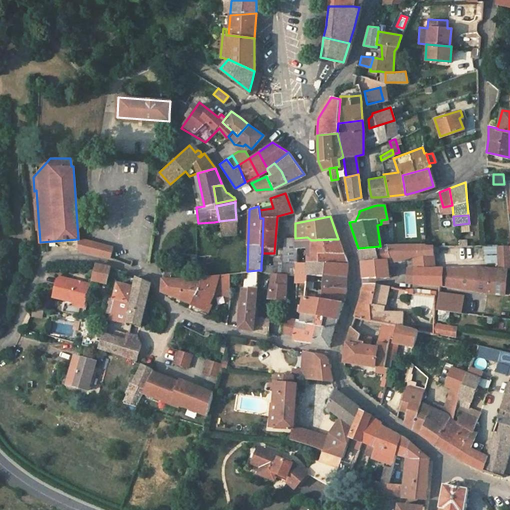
[(215,236),(216,236),(236,234),(236,219),(219,221),(214,222),(215,233),(215,236)]
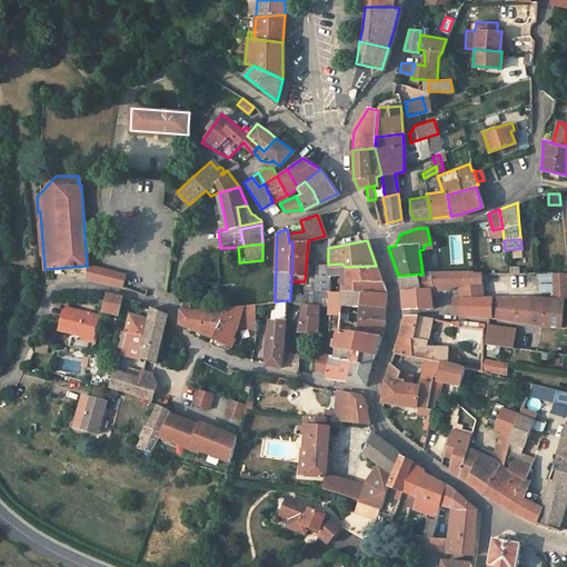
[(566,254),(565,255),(566,272),(553,272),(553,277),(554,292),(563,292),(563,298),(566,298),(566,291),(566,254)]
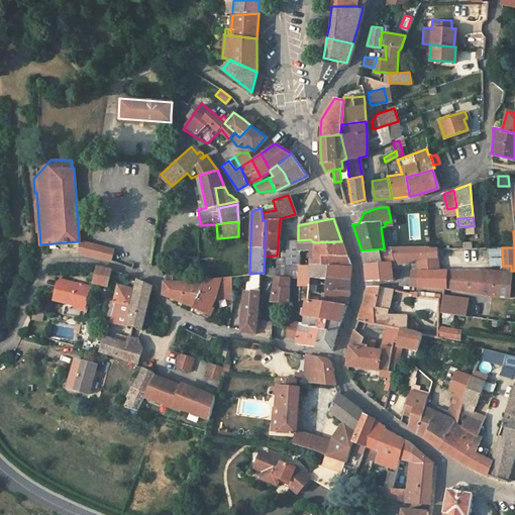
[(310,239),(298,240),(298,249),(299,249),(309,249),(310,239)]
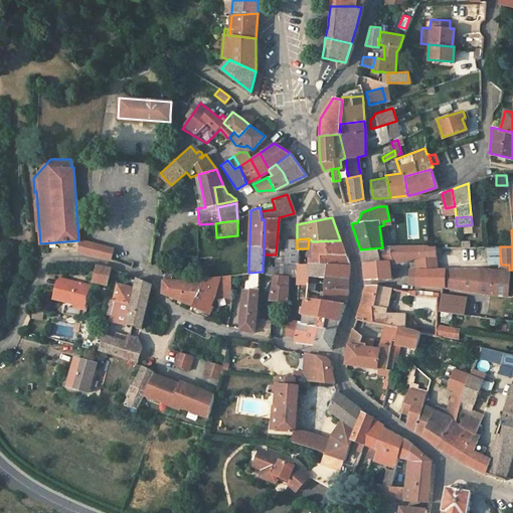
[(274,274),(289,276),(297,276),(298,264),(298,248),(297,248),(297,239),(286,239),(285,250),(279,250),(279,257),(275,257),(275,267),(263,267),(263,272),(268,273),(274,275),(274,274)]
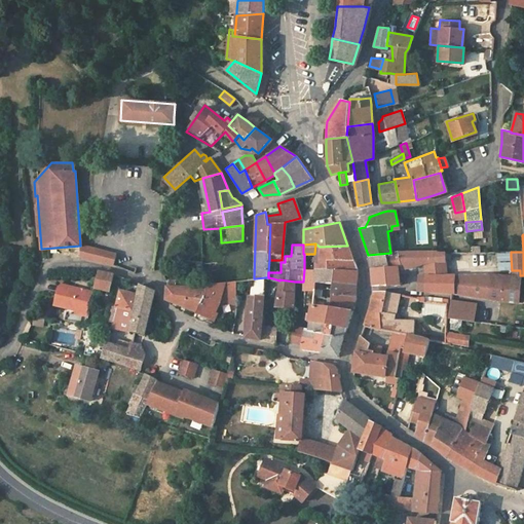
[(82,257),(112,264),(114,253),(84,246),(82,257)]
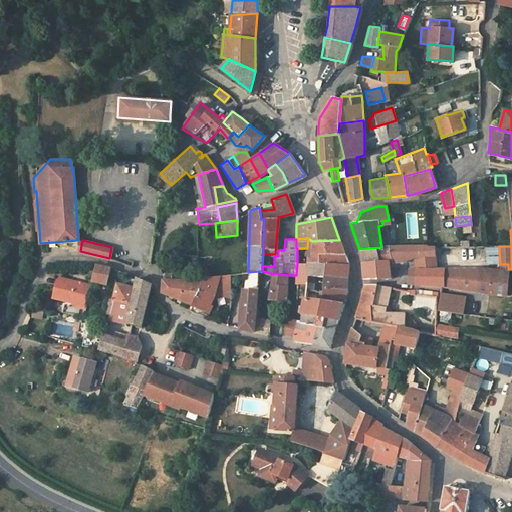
[(339,240),(312,241),(312,263),(326,263),(347,264),(348,263),(342,251),(339,240)]
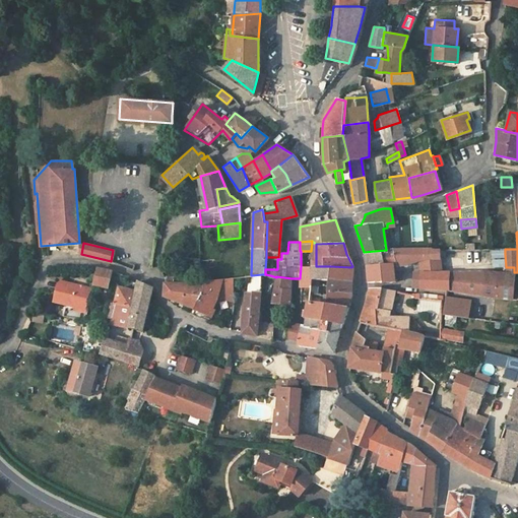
[(394,249),(386,250),(364,252),(366,259),(367,265),(393,263),(393,267),(398,266),(394,249)]
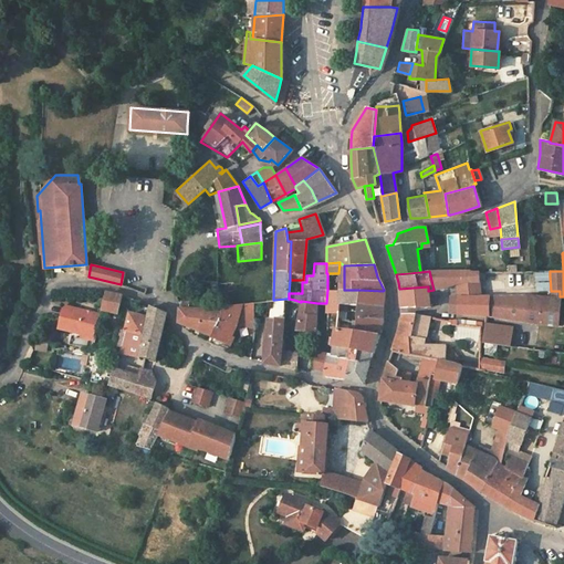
[(486,271),(470,271),(429,271),(434,290),(457,283),(471,280),(478,280),(478,279),(486,279),(486,271)]
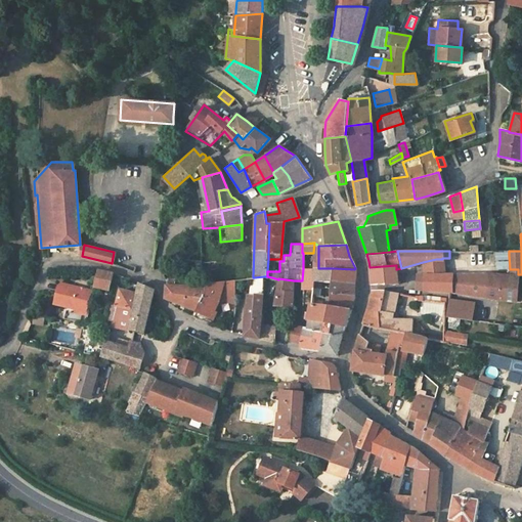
[(444,274),(442,259),(436,259),(423,262),(425,275),(444,274)]
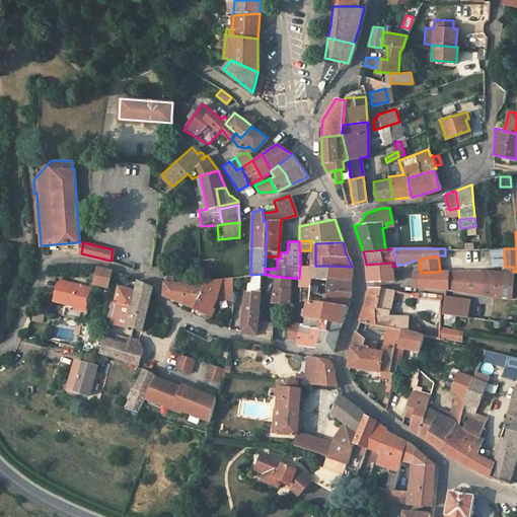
[(212,257),(199,259),(199,268),(200,281),(205,280),(214,279),(212,257)]
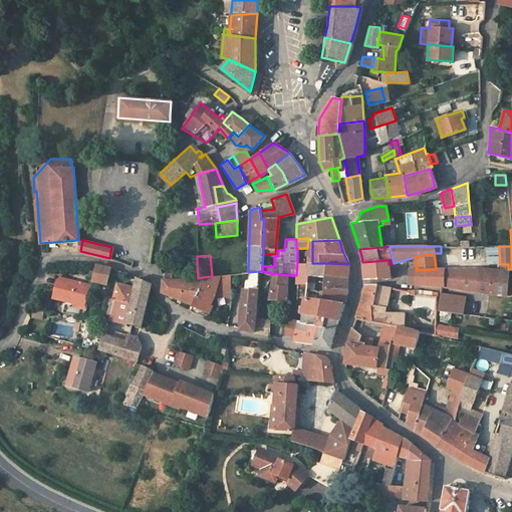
[(390,277),(389,264),(389,260),(362,262),(363,272),(364,279),(390,277)]
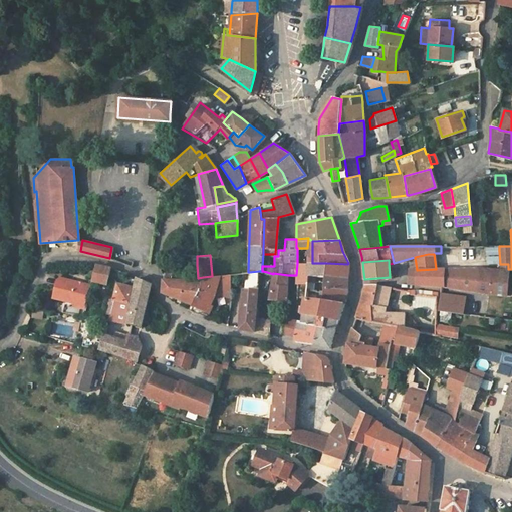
[(296,275),(295,298),(304,299),(304,297),(306,288),(307,277),(307,275),(307,263),(303,263),(300,263),(297,263),(296,275)]
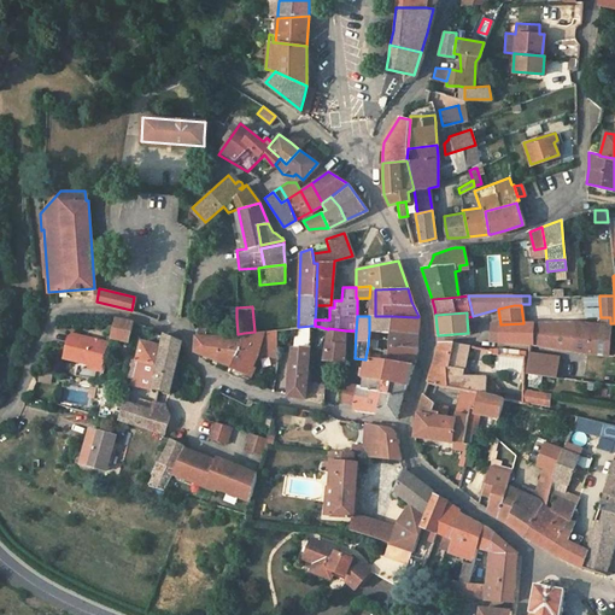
[(417,317),(392,316),(375,316),(369,316),(369,331),(369,333),(378,335),(378,331),(390,332),(416,333),(417,317)]
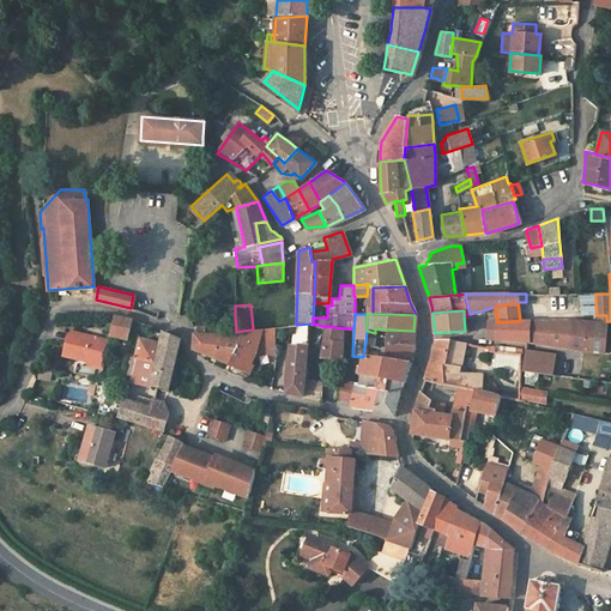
[(597,315),(596,322),(573,320),(549,321),(530,321),(520,321),(497,322),(488,321),(487,337),(531,342),(545,344),(587,350),(604,352),(606,321),(606,315),(597,315)]
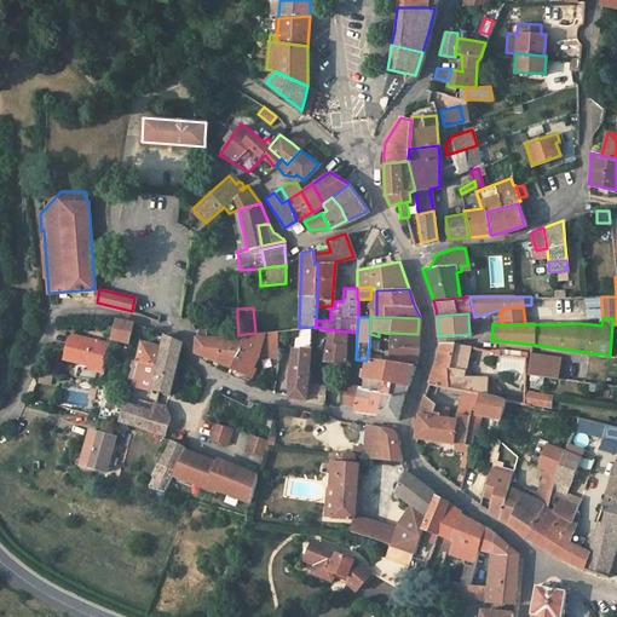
[(115,319),(111,339),(128,342),(132,323),(115,319)]
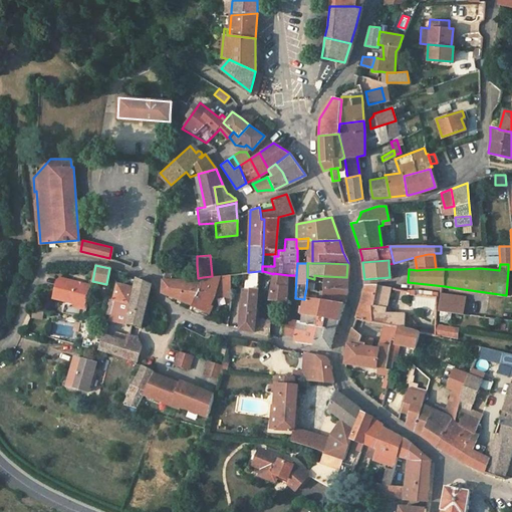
[(239,328),(254,332),(256,310),(257,296),(258,289),(259,271),(249,272),(248,288),(243,288),(239,328)]
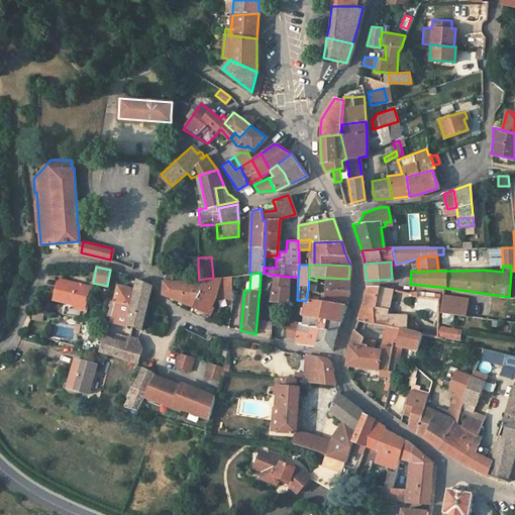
[(261,273),(260,291),(265,292),(267,292),(269,274),(264,273),(261,273)]
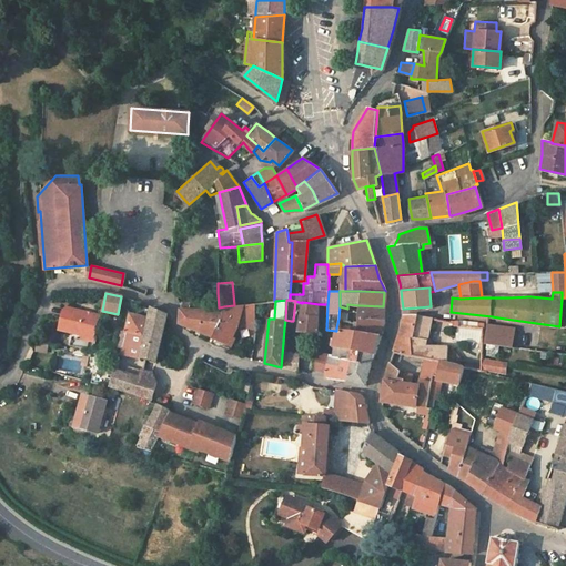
[(192,329),(194,309),(195,302),(177,301),(181,309),(179,309),(178,323),(192,329)]
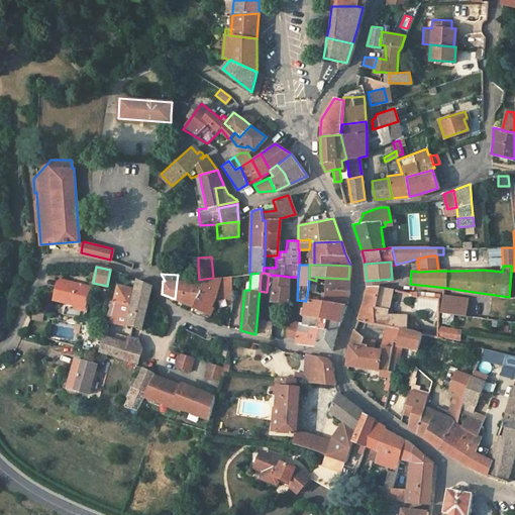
[(289,303),(290,277),(275,275),(275,276),(271,300),(289,303)]
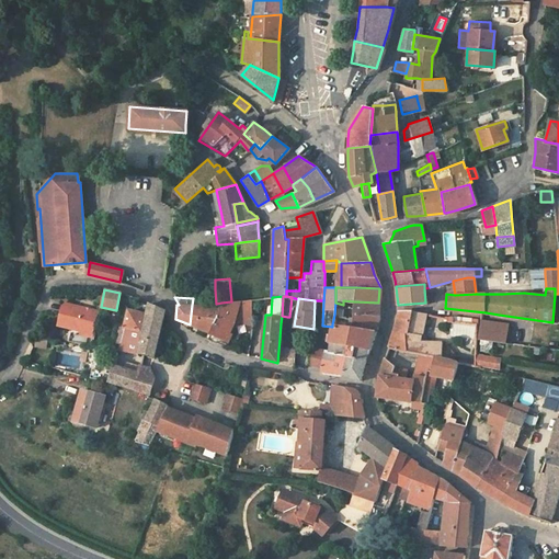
[(217,319),(210,331),(209,331),(209,332),(205,339),(213,343),(226,346),(228,341),(225,339),(232,323),(237,311),(251,312),(252,299),(231,301),(221,303),(217,319)]
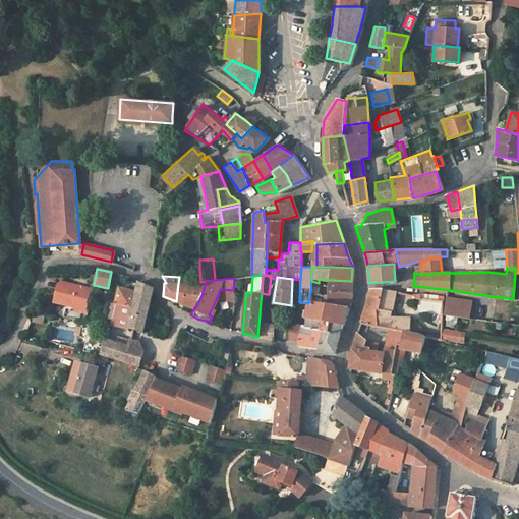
[(351,281),(329,280),(328,291),(351,293),(351,287),(351,281)]
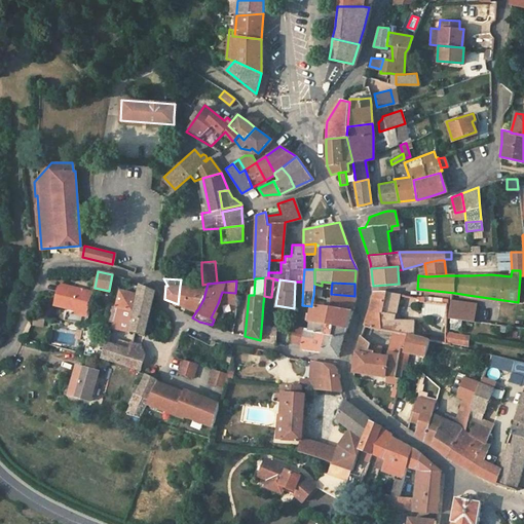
[(86,312),(88,304),(91,291),(58,284),(53,304),(75,309),(86,312)]
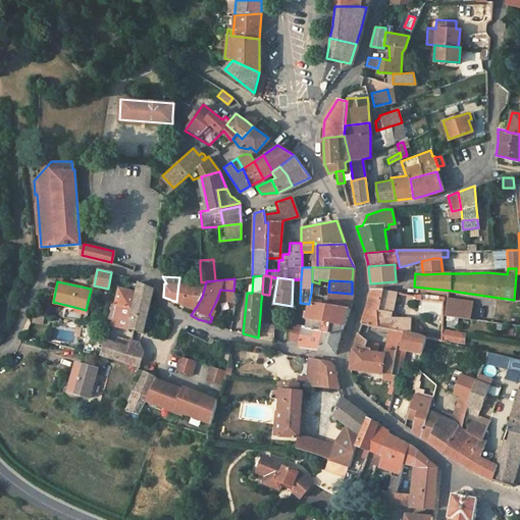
[(138,281),(135,292),(136,292),(133,307),(128,328),(143,331),(153,289),(138,281)]
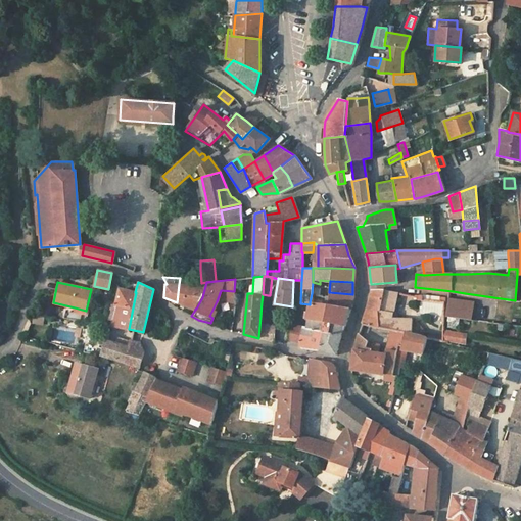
[(190,284),(179,284),(177,302),(195,310),(195,309),(196,309),(202,297),(206,282),(201,283),(190,284)]
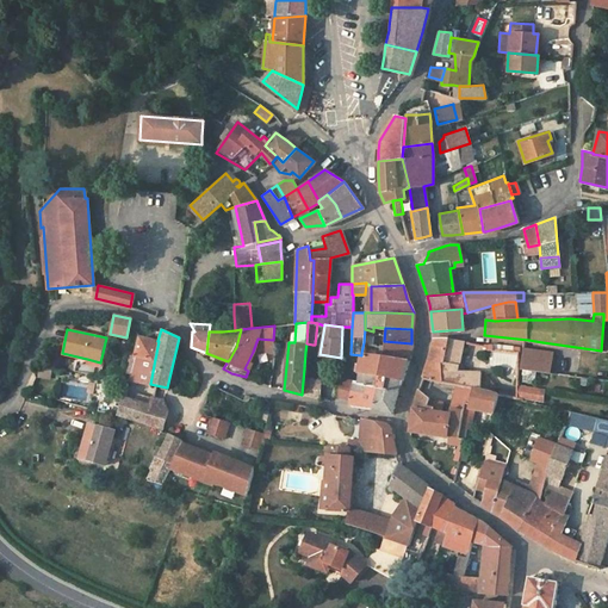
[(372,343),(373,332),(365,329),(364,342),(372,343)]
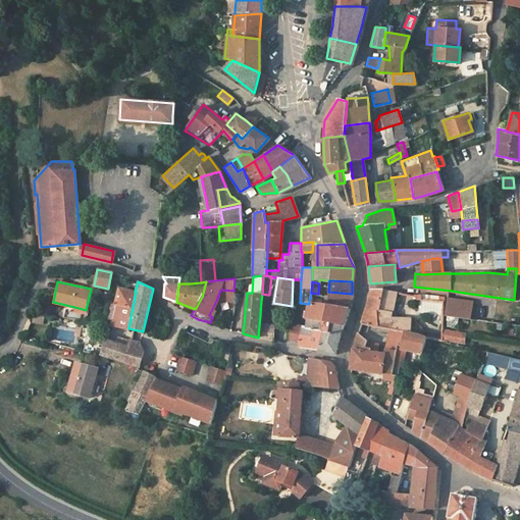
[(118,288),(115,304),(133,307),(136,292),(135,292),(118,288)]
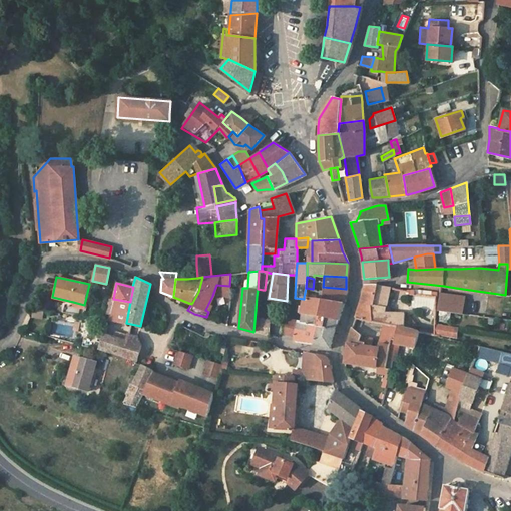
[(403,327),(403,315),(403,313),(384,312),(389,287),(378,285),(364,284),(361,296),(354,316),(374,321),(388,324),(397,326),(403,327)]
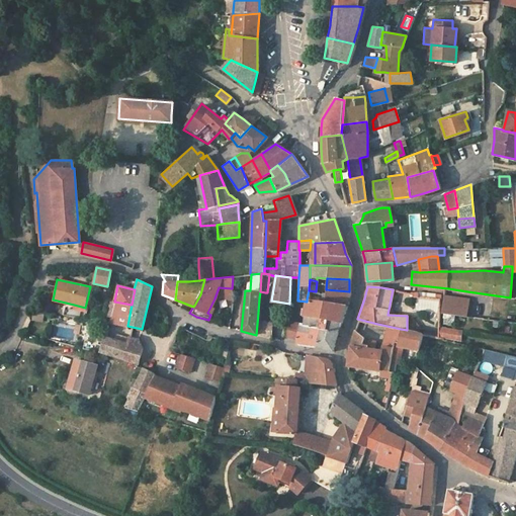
[(317,301),(307,299),(307,302),(297,301),(296,307),(303,308),(306,309),(305,314),(305,316),(340,322),(345,307),(349,291),(326,289),(324,303),(317,301)]
